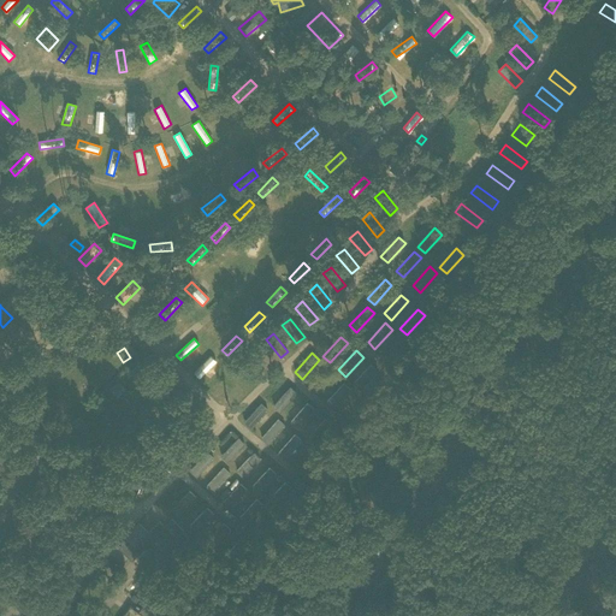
[(217,362),(211,356),(194,374),(200,379),(217,362)]
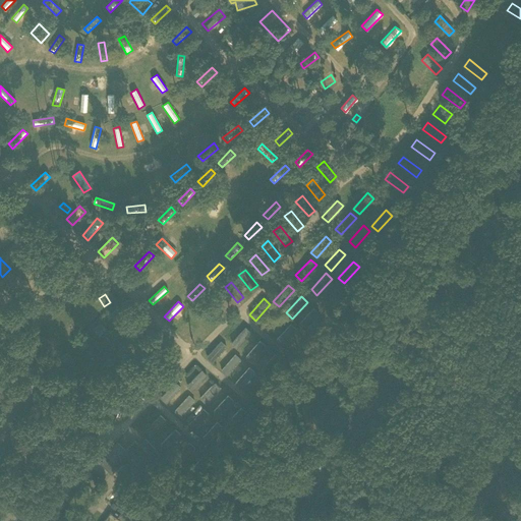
[(320,314),(313,308),(298,325),(304,331),(320,314)]
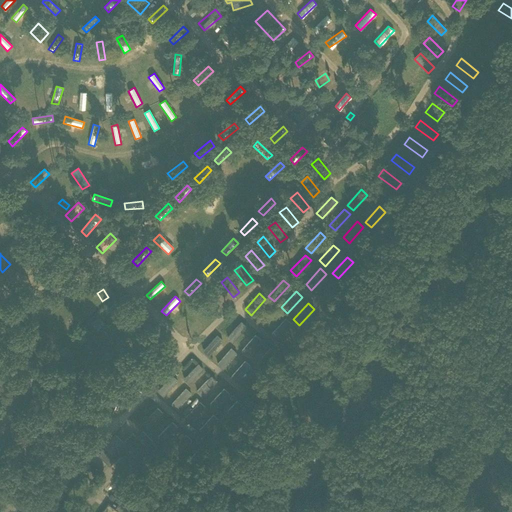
[(278,312),(273,306),(258,322),(264,328),(278,312)]
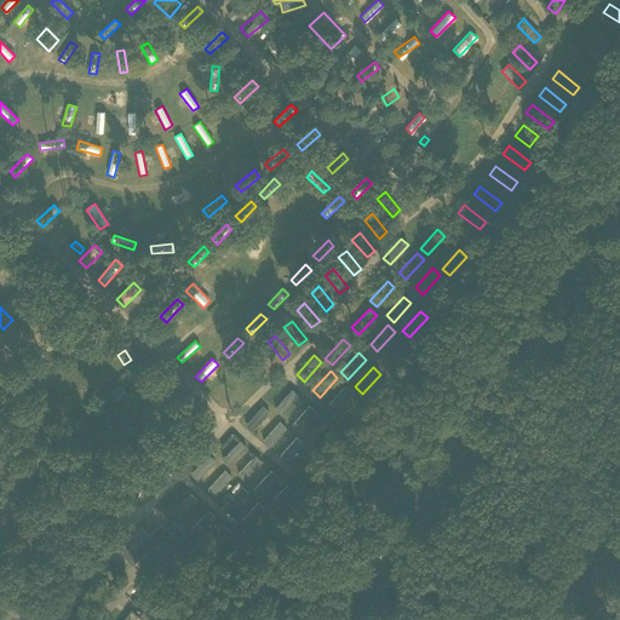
[(113,391),(124,402),(131,396),(120,385),(113,391)]
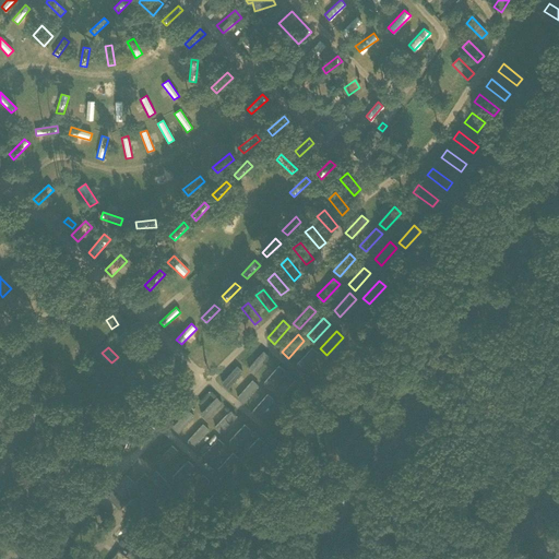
[(319,354),(312,348),(296,365),(302,371),(319,354)]
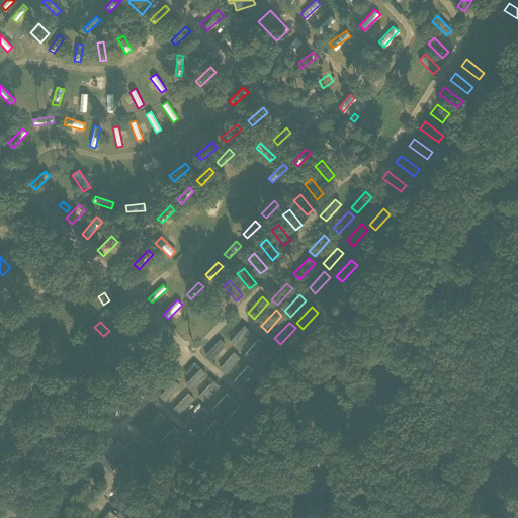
[(250,331),(244,326),(230,342),(236,347),(250,331)]
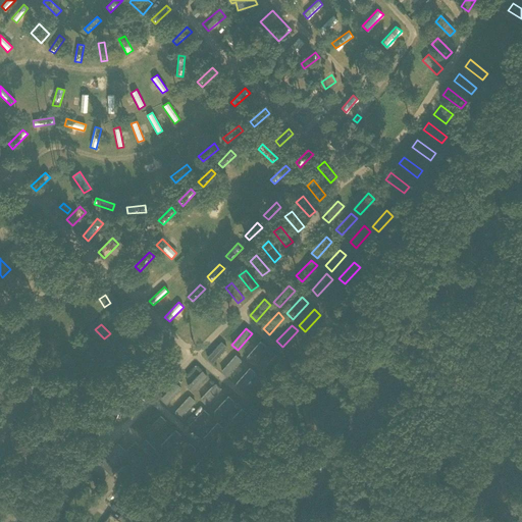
[(61,337),(51,342),(53,349),(64,345),(61,337)]
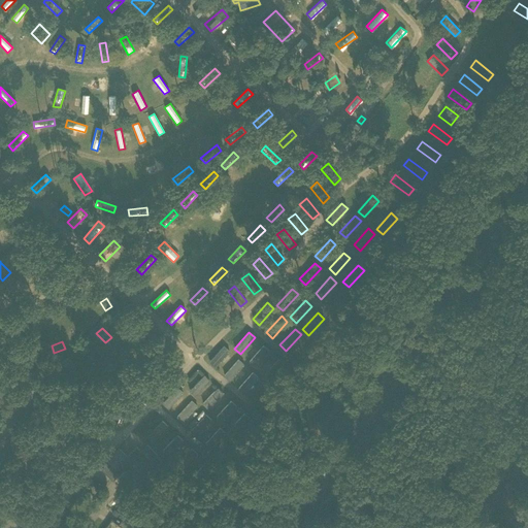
[(78,349),(81,354),(88,349),(84,344),(78,349)]
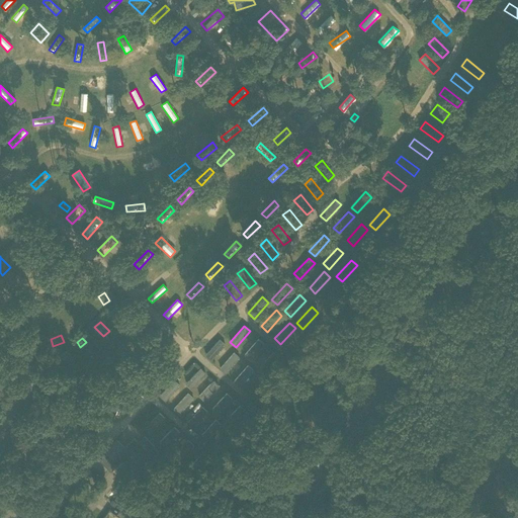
[(264,345),(258,339),(244,355),(250,360),(264,345)]
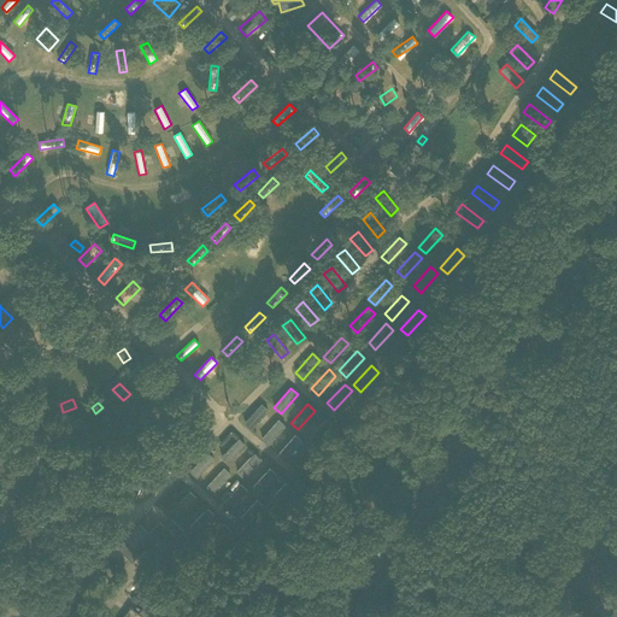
[(269,411),(262,405),(244,424),(251,430),(269,411)]
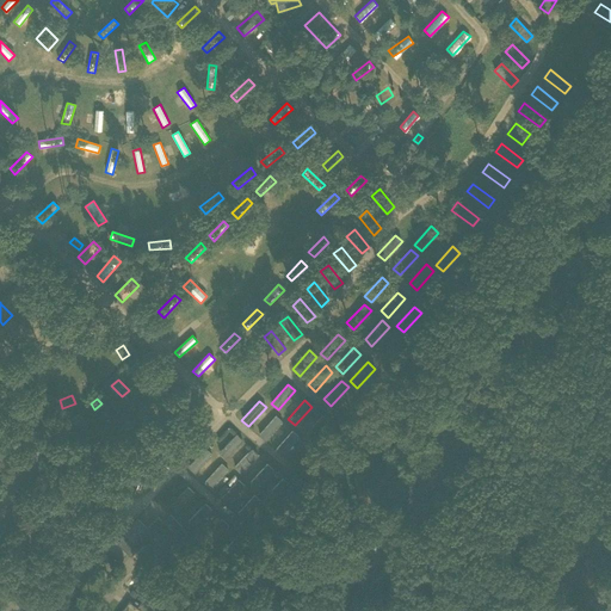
[(329,423),(322,415),(306,434),(312,442),(329,423)]
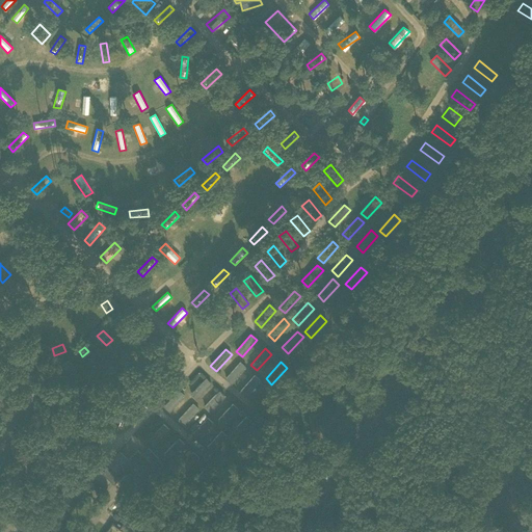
[(246,368),(240,363),(225,379),(232,384),(246,368)]
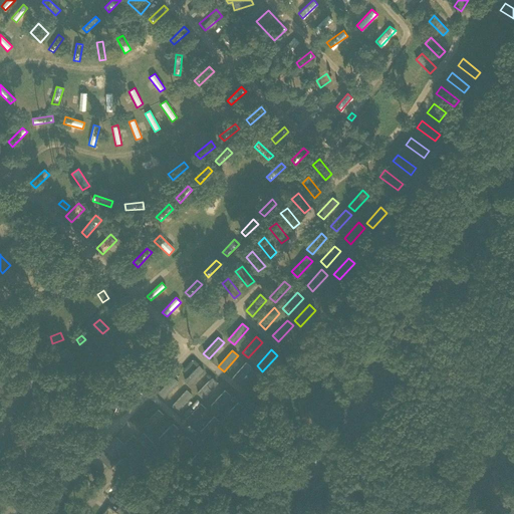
[(252,368),(246,362),(231,378),(237,383),(252,368)]
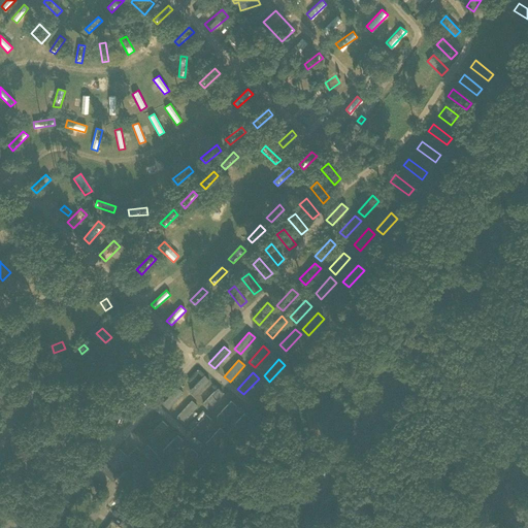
[(133,392),(139,398),(156,381),(150,374),(133,392)]
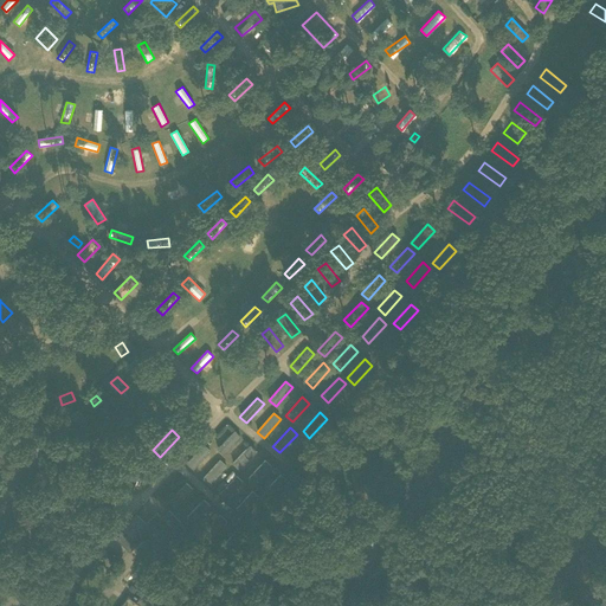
[(242,437),(234,431),(217,450),(224,456),(242,437)]
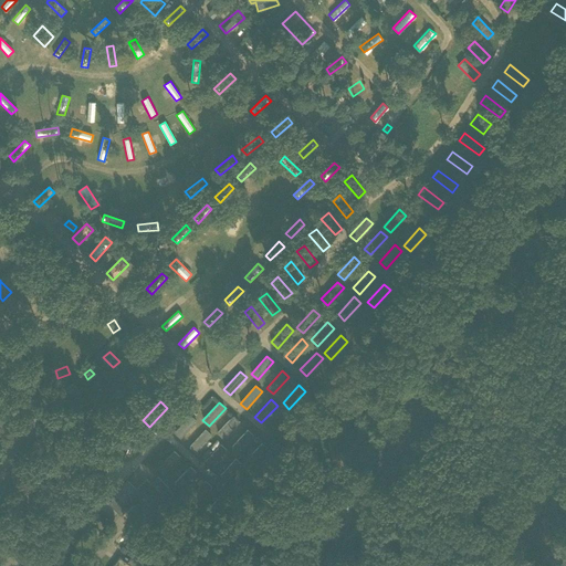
[(197,421),(190,416),(174,433),(180,439),(197,421)]
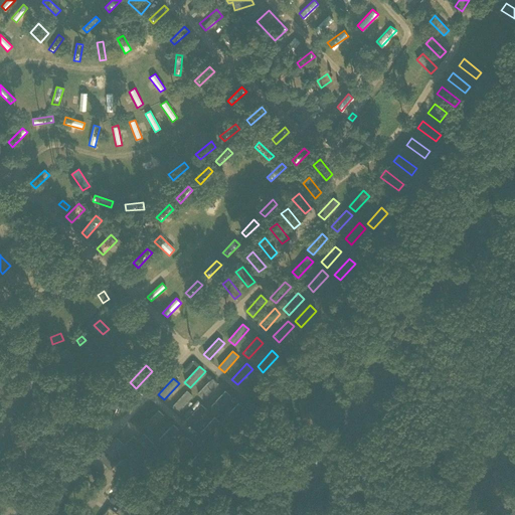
[(218,384),(212,378),(197,394),(203,400),(218,384)]
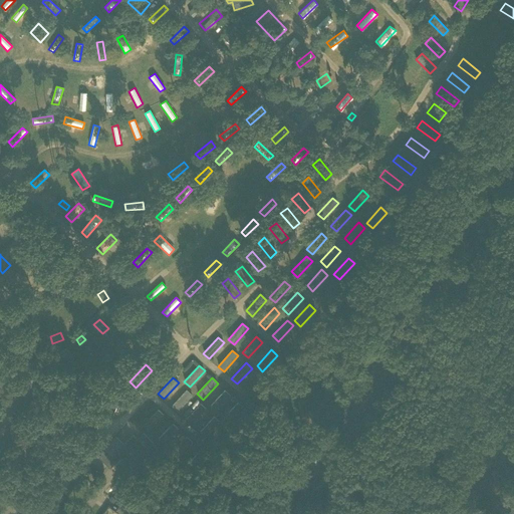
[(192,396),(186,391),(172,407),(178,412),(192,396)]
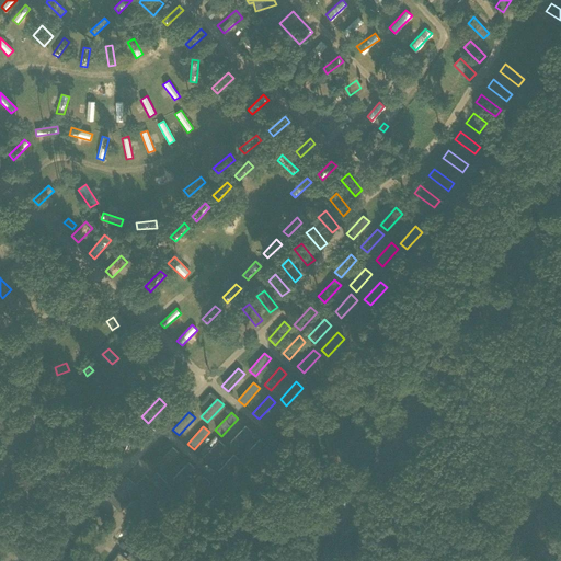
[(252,433),(245,426),(229,444),(236,449),(252,433)]
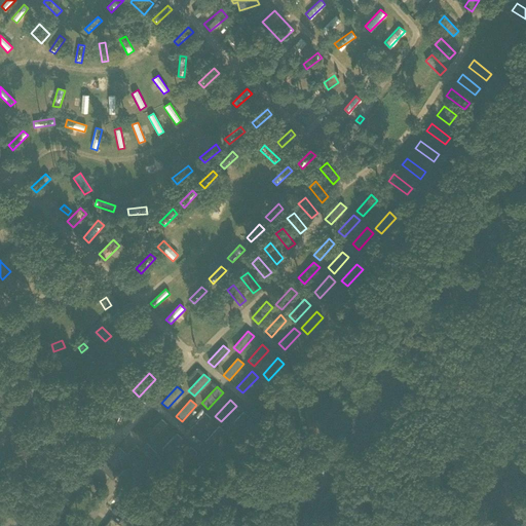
[(250,417),(243,412),(228,428),(234,434),(250,417)]
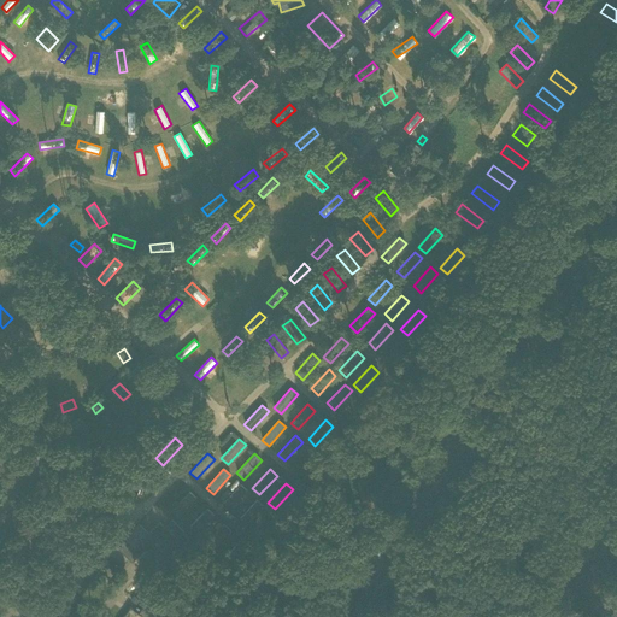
[(248,491),(241,485),(223,504),(230,510),(248,491)]
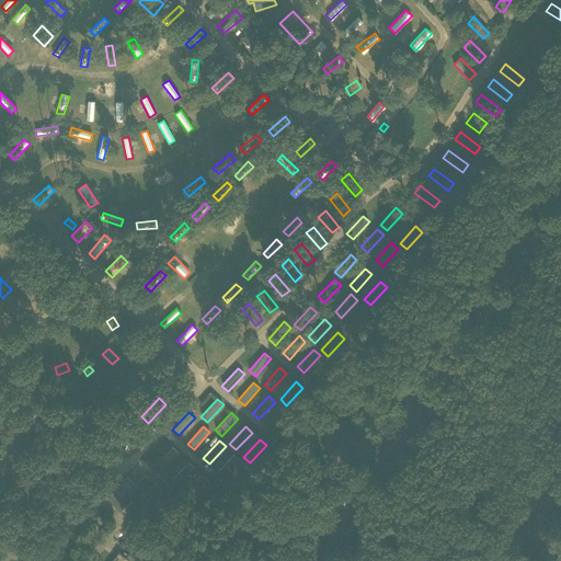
[(179,454),(172,447),(157,465),(163,471),(179,454)]
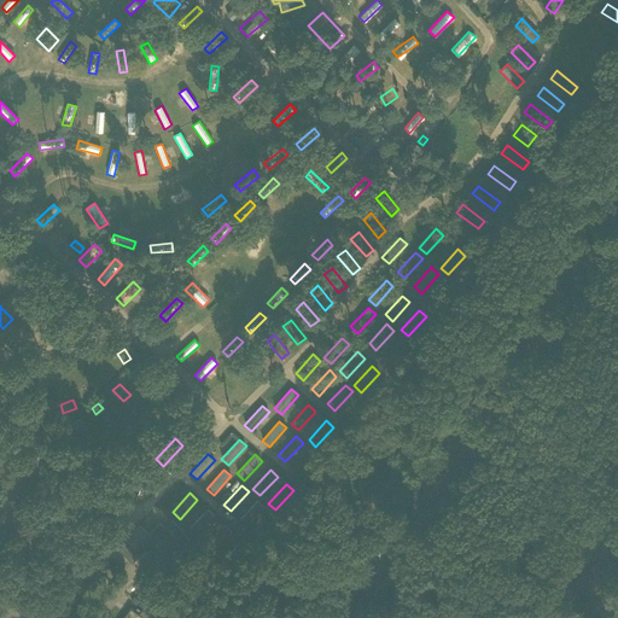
[(264,507),(257,501),(240,520),(248,526),(264,507)]
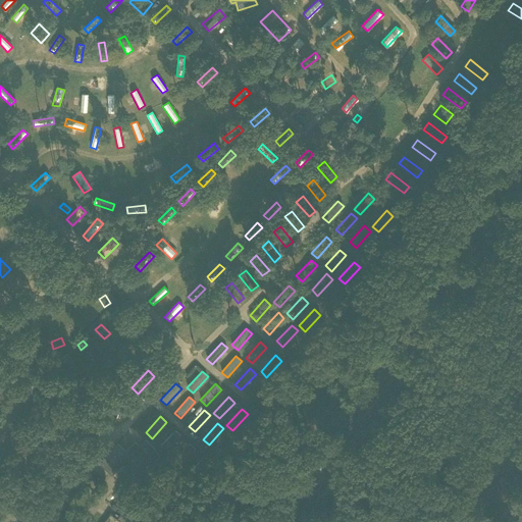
[(181,436),(175,431),(161,447),(167,453),(181,436)]
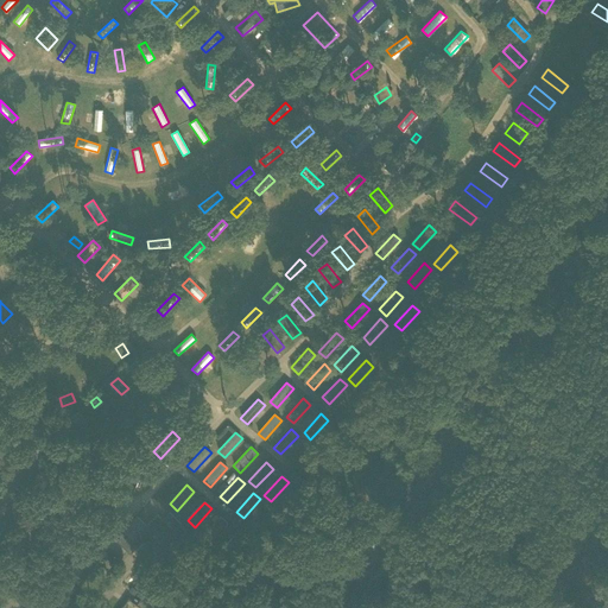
[(227,524),(220,517),(203,536),(210,542),(227,524)]
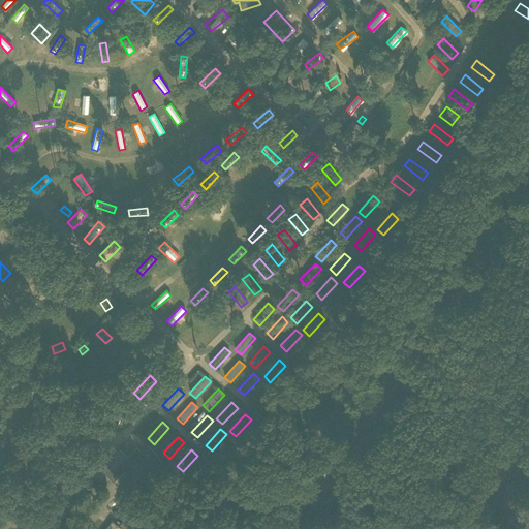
[(213,469),(207,464),(192,479),(198,486),(213,469)]
